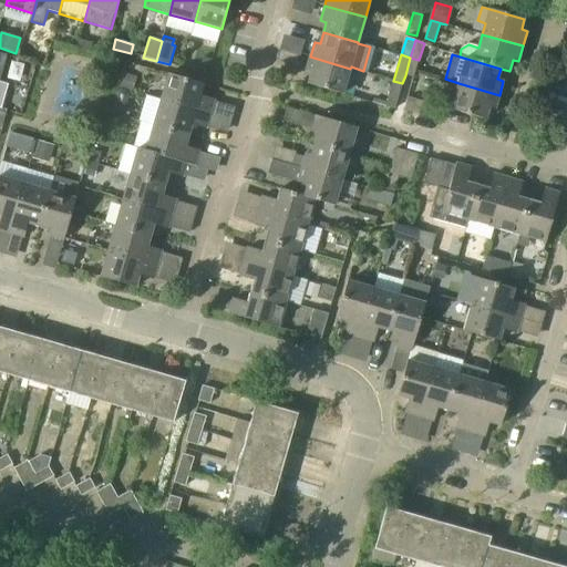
[(343,94),(350,69),(310,57),(306,71),(311,73),(308,84),(343,94)]
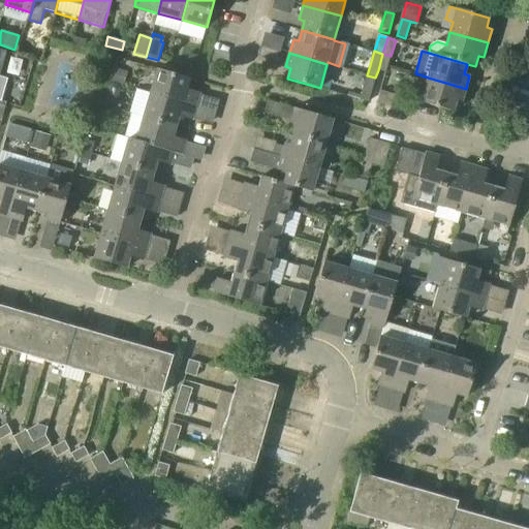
[(386,72),(391,56),(382,54),(378,70),(386,72)]
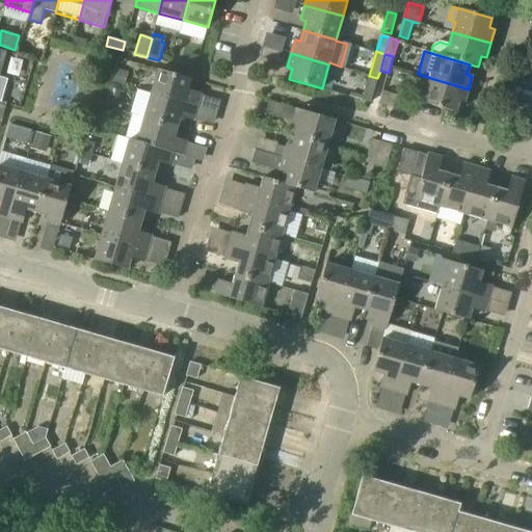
[(188,89),(191,79),(158,70),(152,94),(197,107),(202,94),(188,89)]
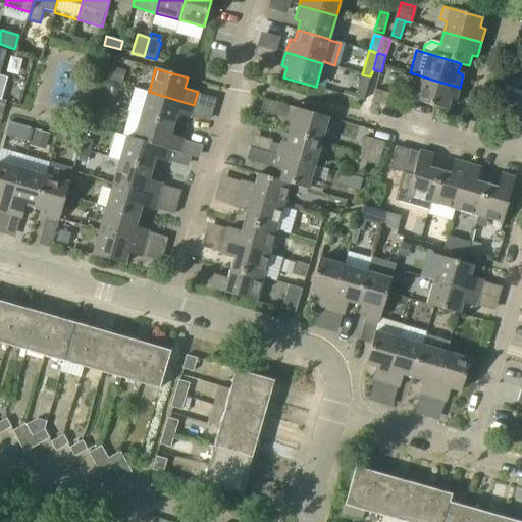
[(0,100),(1,101),(8,76),(0,73),(0,100)]
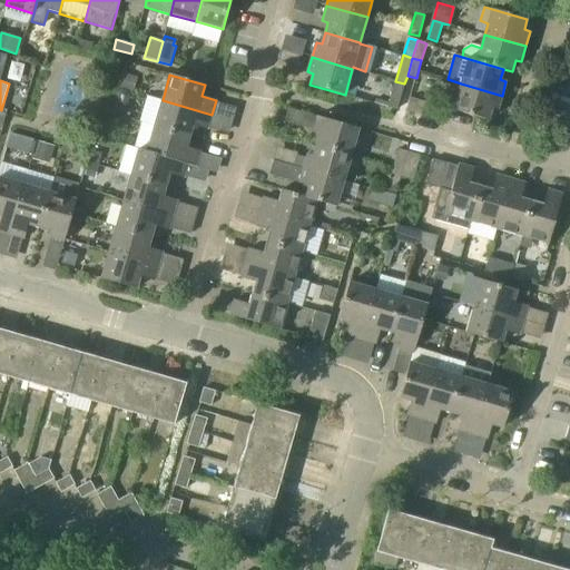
[(397,110),(404,84),(395,81),(387,108),(397,110)]
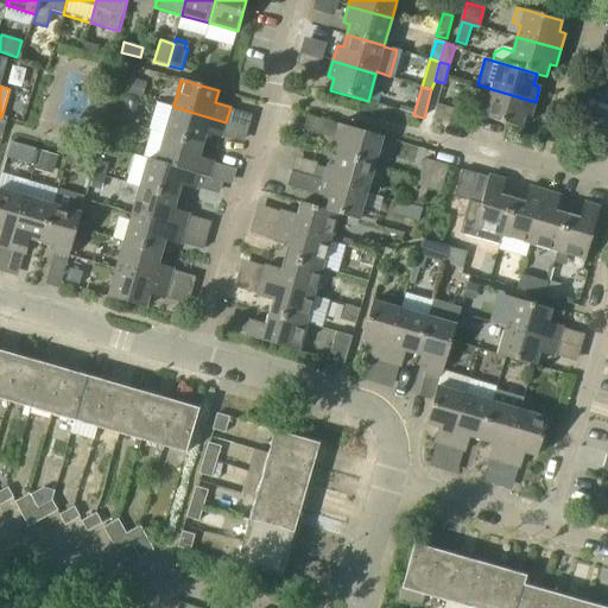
[(531,118),(536,102),(492,89),(483,118),(508,125),(521,128),(525,116),(531,118)]
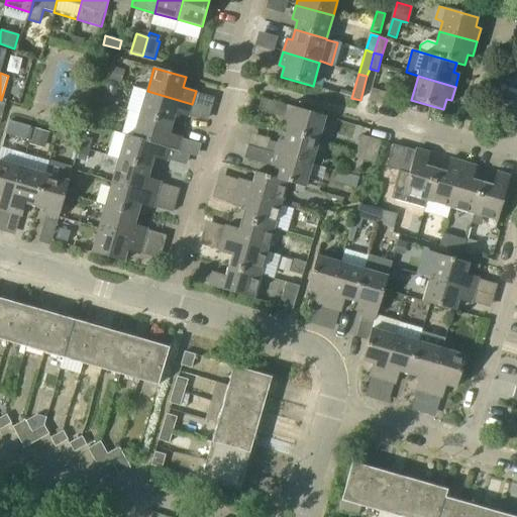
[(396,95),(373,88),(369,101),(392,107),(396,95)]
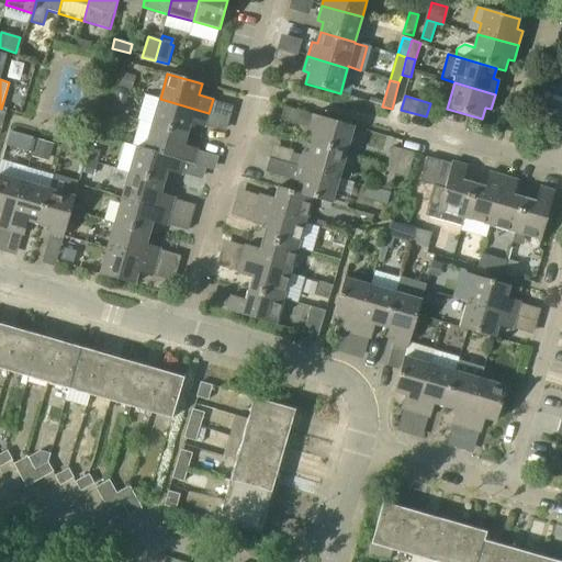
[(204,127),(209,113),(160,99),(153,124),(188,134),(190,124),(204,127)]
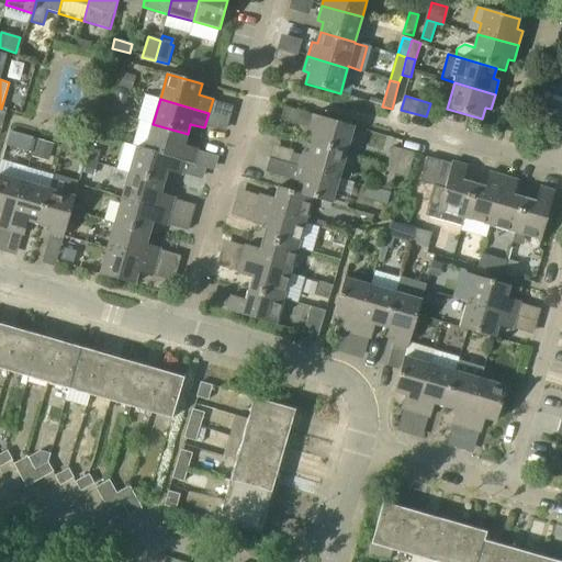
[(312,143),(347,153),(353,127),(314,115),(310,131),(315,132),(312,143)]
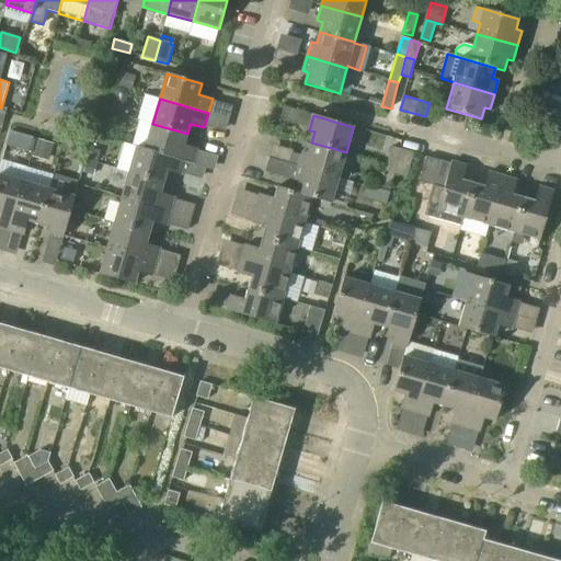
[(152,124),(152,125),(139,122),(133,146),(146,149),(145,149),(145,150),(185,162),(193,164),(197,149),(184,146),(187,134),(152,124)]
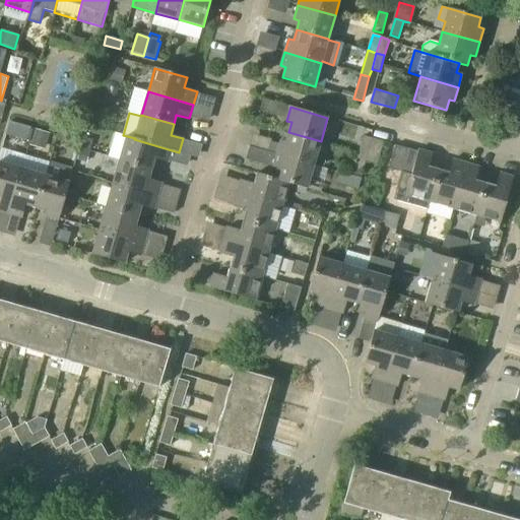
[(28,127),(12,122),(8,135),(25,139),(28,128),(28,127)]
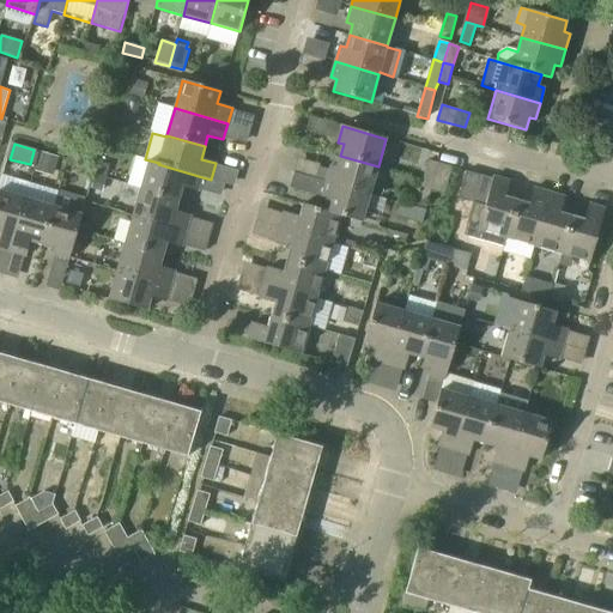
[(54,176),(59,158),(40,152),(35,171),(54,176)]
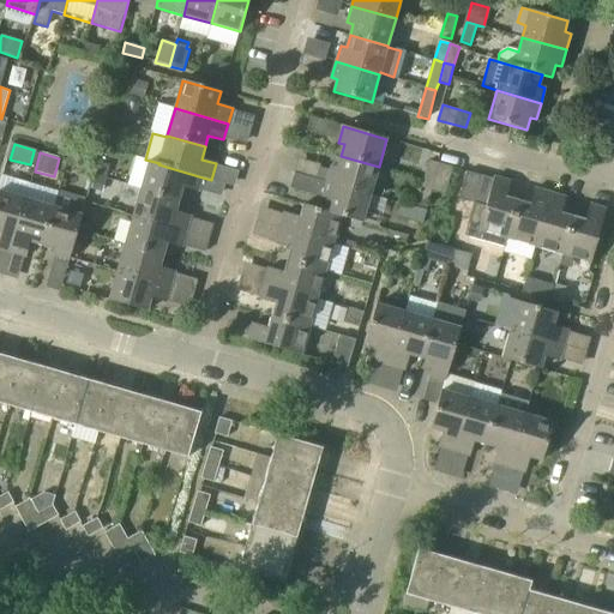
[(85,172),(89,162),(70,156),(68,161),(67,166),(85,172)]
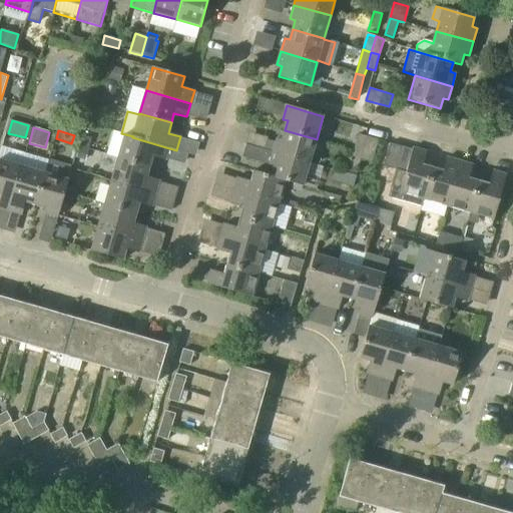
[(310,163),(317,139),(285,130),(282,140),(277,139),(273,152),(310,163)]
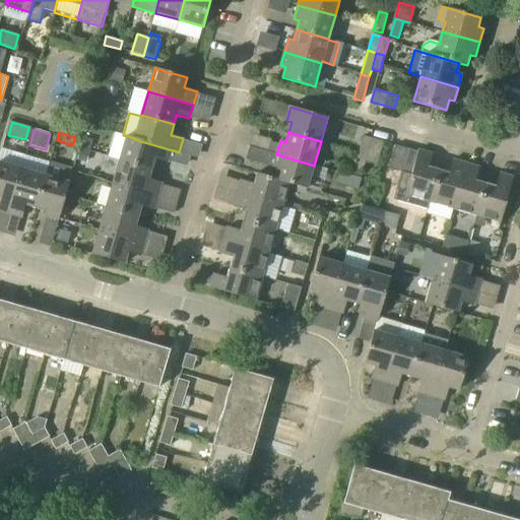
[(134,139),(134,138),(127,136),(120,159),(152,169),(154,159),(168,163),(172,150),(134,139)]
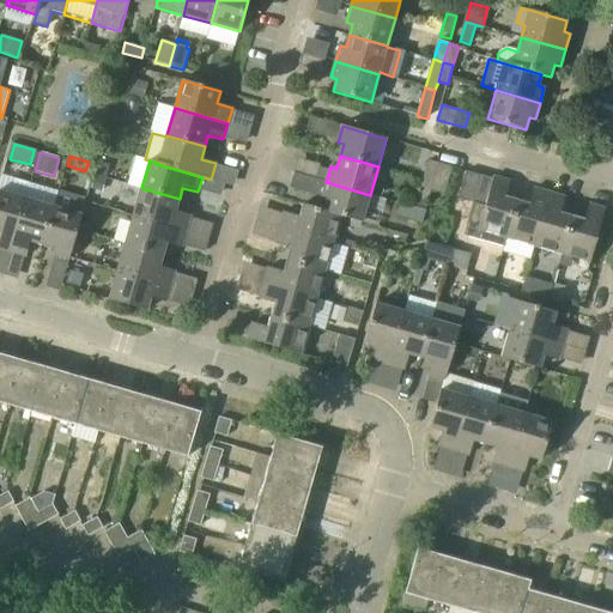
[(434,182),(438,164),(429,161),(424,180),(434,182)]
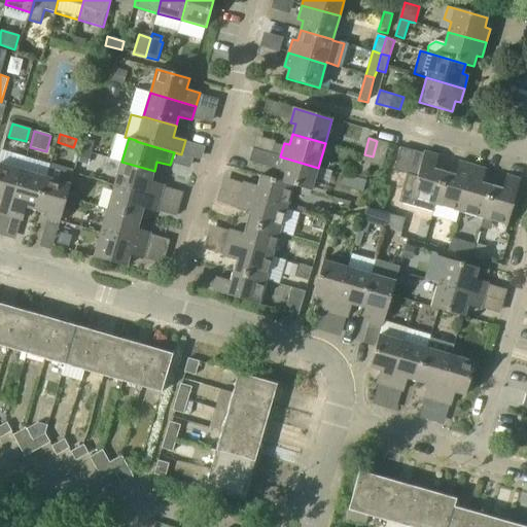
[(373,156),(371,165),(382,168),(389,144),(377,141),(373,156)]
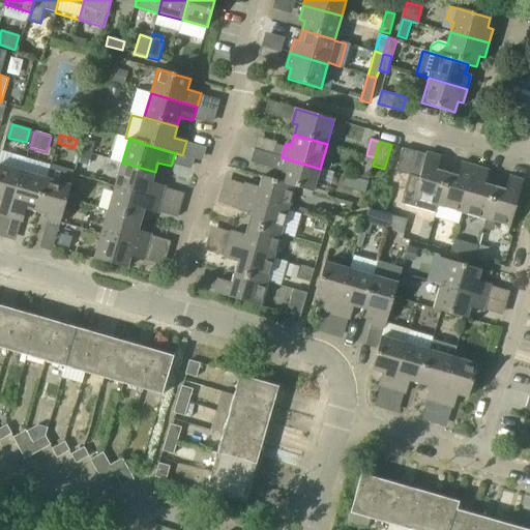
[(408,176),(415,152),(403,148),(396,172),(408,176)]
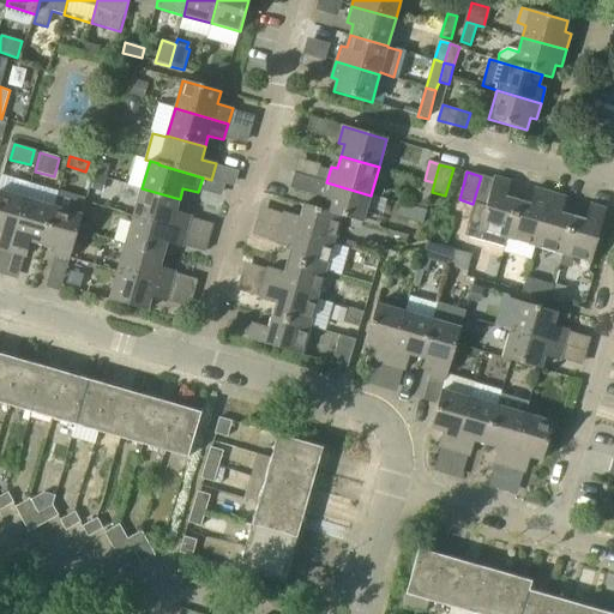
[(371,196),(326,182),(295,173),(290,188),(329,200),(325,211),(342,216),(362,222),(363,221),(379,226),(386,200),(371,196)]
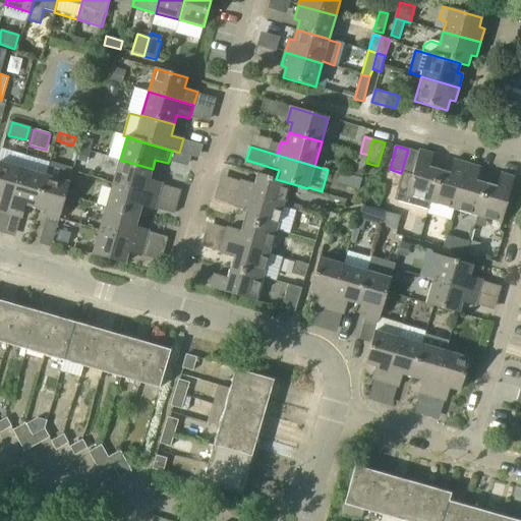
[(433,155),(419,151),(419,153),(408,150),(401,173),(402,173),(395,200),(406,204),(428,211),(430,203),(440,171),(429,168),(433,155)]
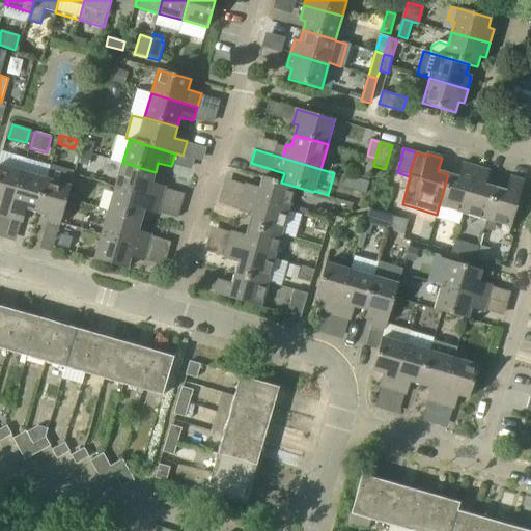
[(9,169),(0,166),(0,215),(9,219),(23,172),(27,159),(14,155),(9,169)]
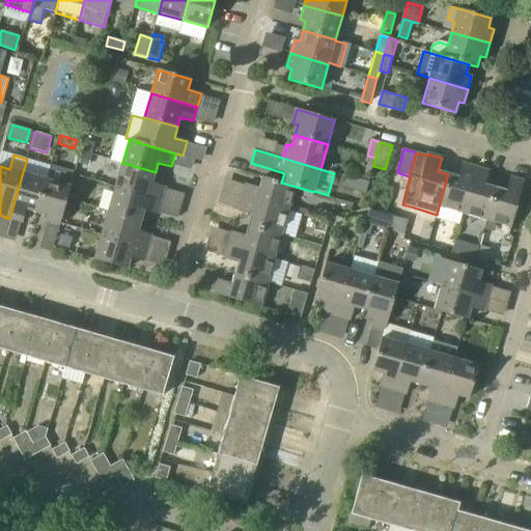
[(368,183),(373,166),(375,158),(367,156),(360,180),(368,183)]
